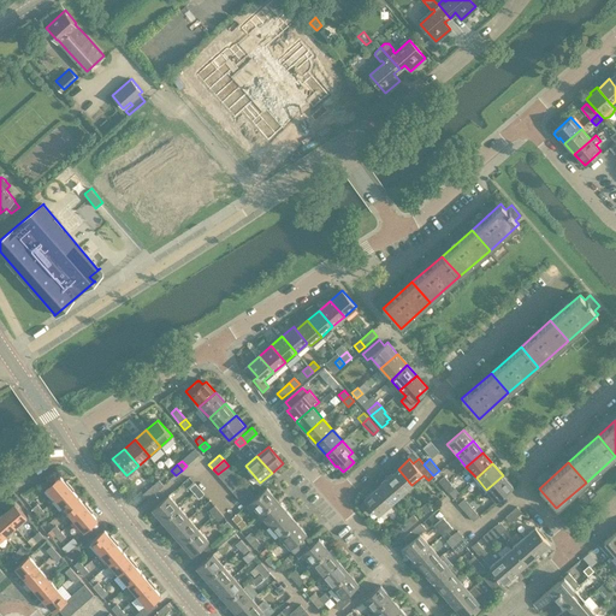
[(221,480),(232,471),(229,466),(218,474),(221,480)]
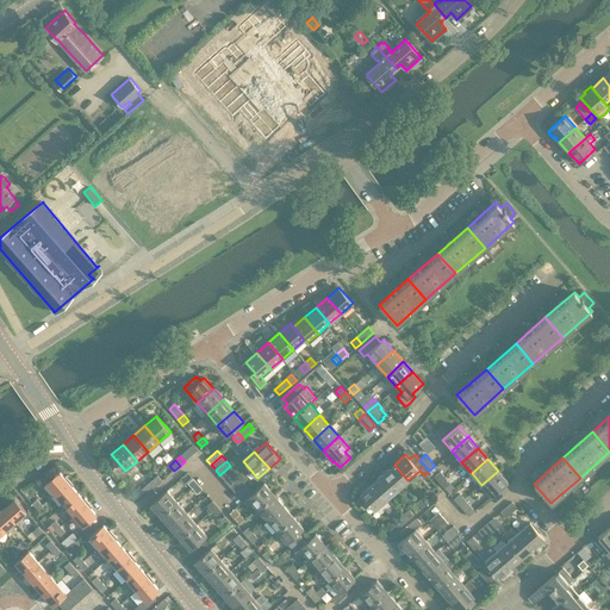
[(397,490),(408,480),(394,465),(383,474),(397,490)]
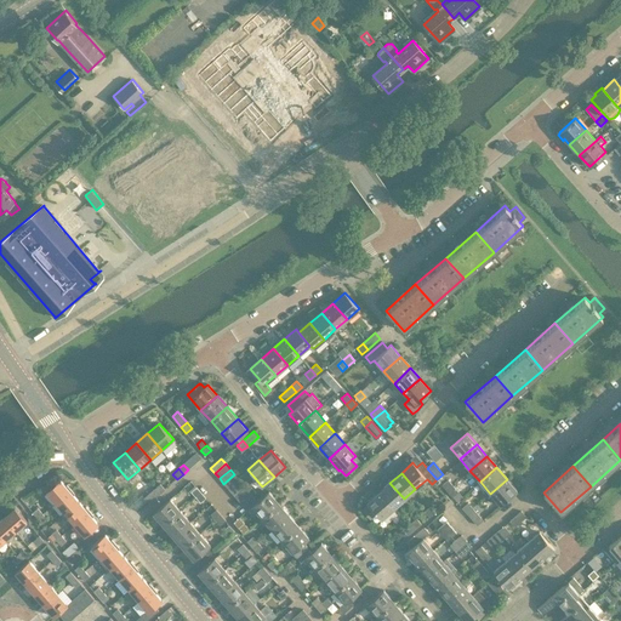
[(228,489),(239,479),(234,474),(223,484),(228,489)]
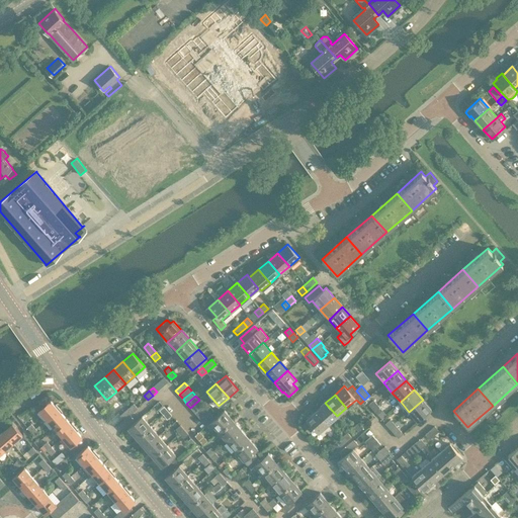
[(50,400),(38,410),(46,419),(58,409),(57,408),(58,407),(56,405),(55,406),(50,400)]
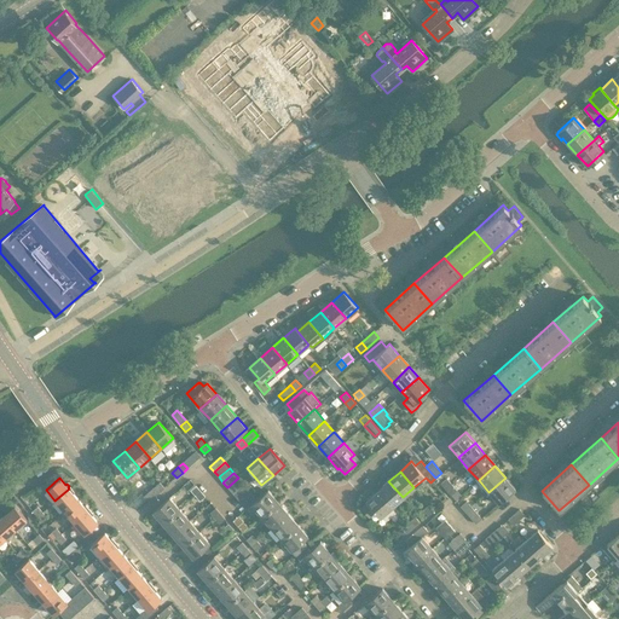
[(232,493),(243,484),(238,478),(227,487),(232,493)]
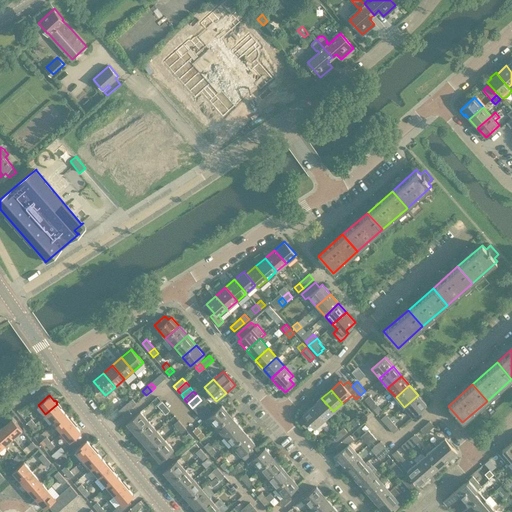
[(368,404),(373,400),(369,395),(364,400),(368,404)]
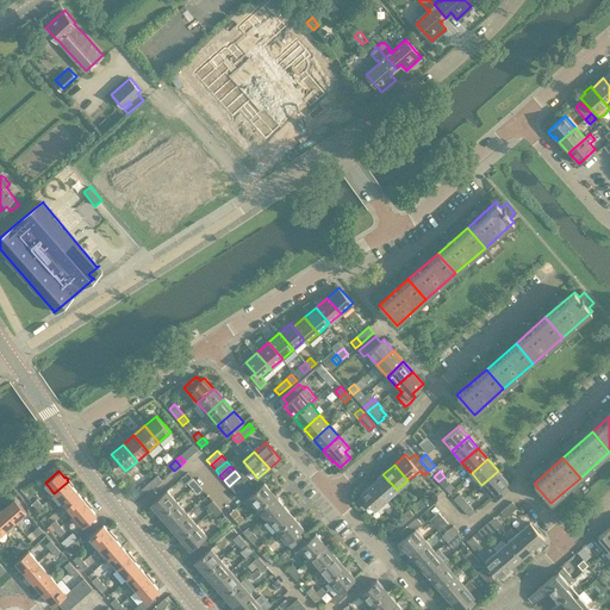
[(491,496),(508,481),(498,471),(481,485),(491,496)]
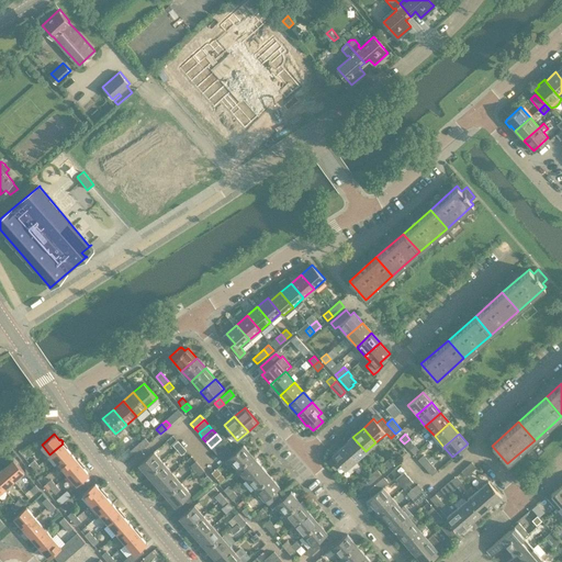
[(355,461),(366,451),(352,437),(343,447),(355,461)]
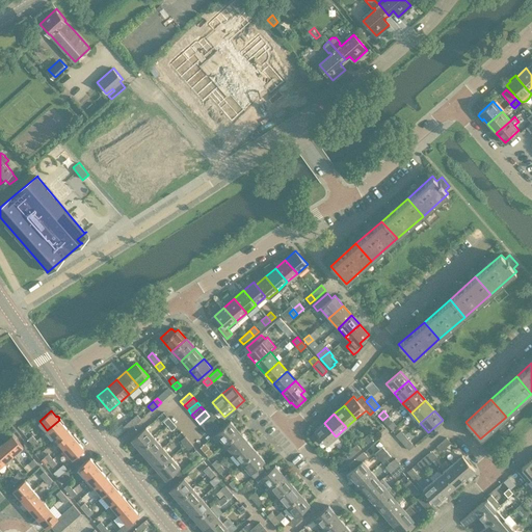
[(204,428),(213,420),(209,416),(200,424),(204,428)]
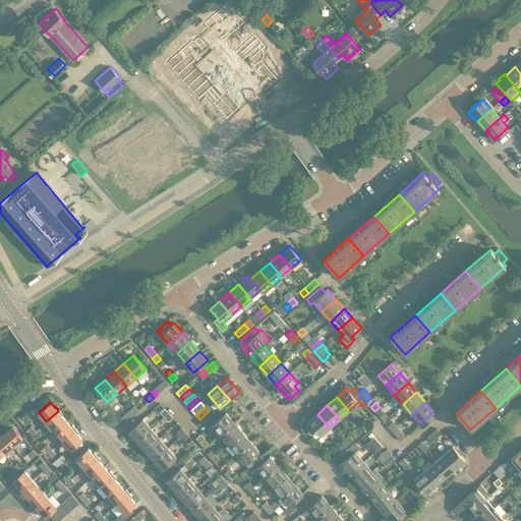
[(379,416),(384,412),(380,407),(374,411),(379,416)]
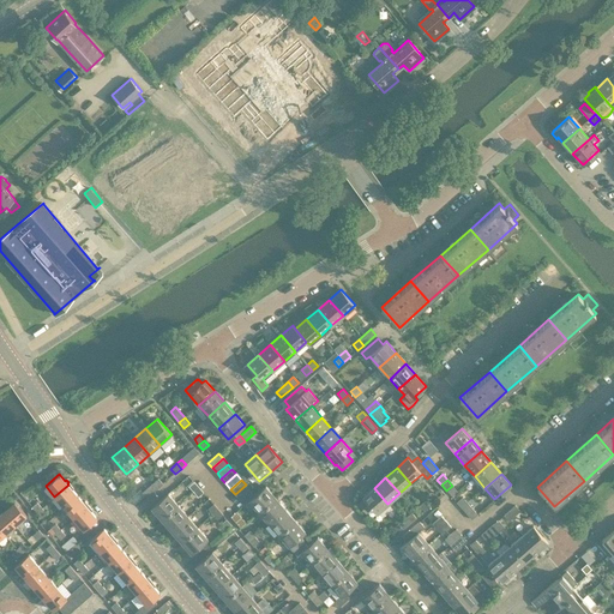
[(148,498),(158,488),(154,482),(143,492),(148,498)]
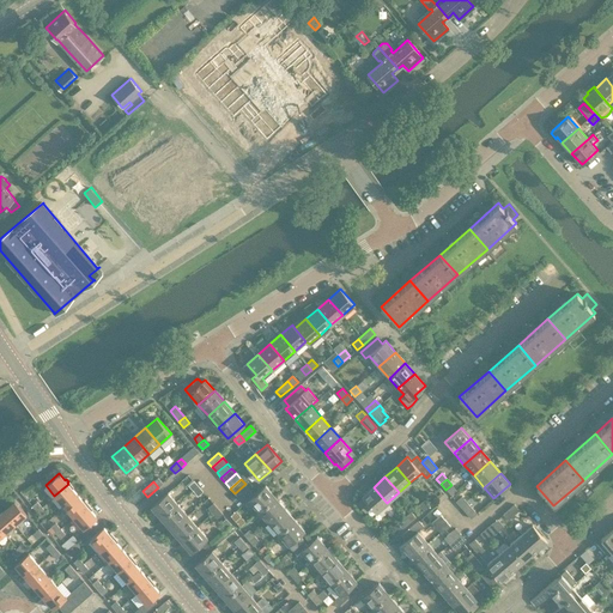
[(68,484),(54,496),(64,507),(78,495),(72,489),(73,487),(71,485),(70,486),(68,484)]
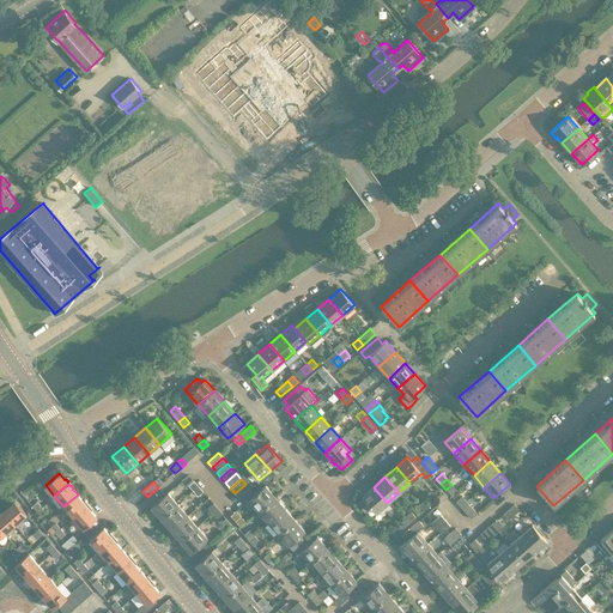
[(240,498),(250,489),(246,484),(235,493),(240,498)]
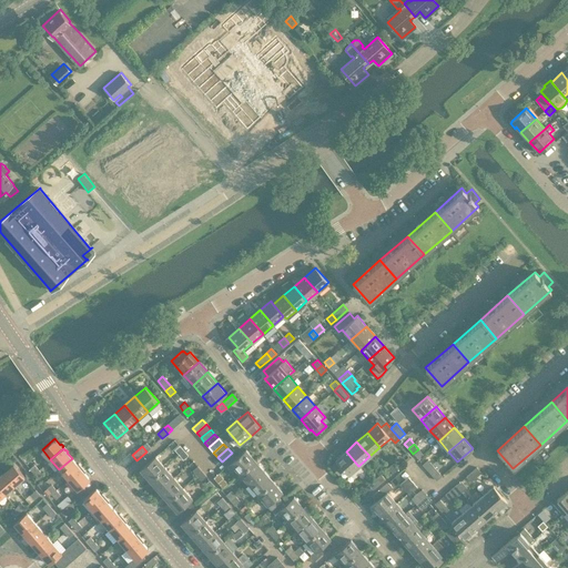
[(183,459),(189,455),(184,449),(179,454),(183,459)]
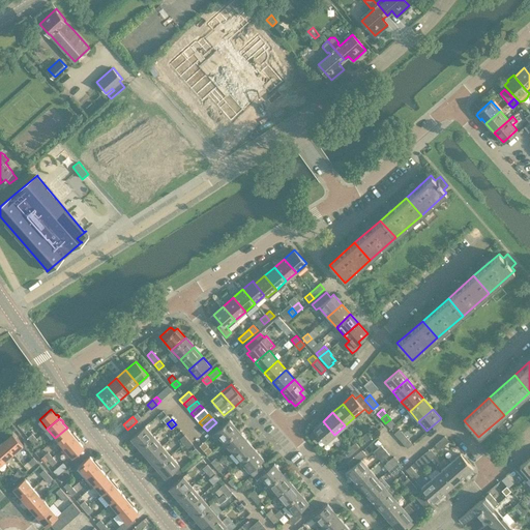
[(224,442),(238,430),(229,419),(219,428),(221,428),(214,433),(224,442)]
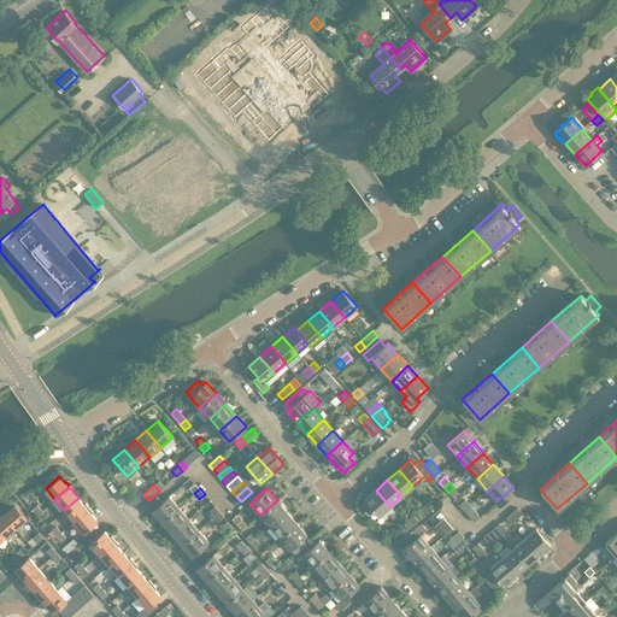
[(378,516),(389,506),(376,491),(365,499),(366,501),(363,504),(362,507),(368,515),(374,510),(378,516)]
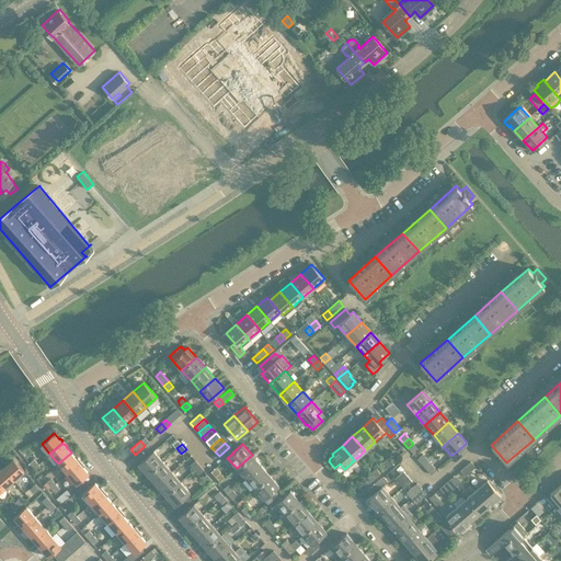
[(233,453),(232,453),(229,447),(219,456),(224,461),(227,458),(233,453)]
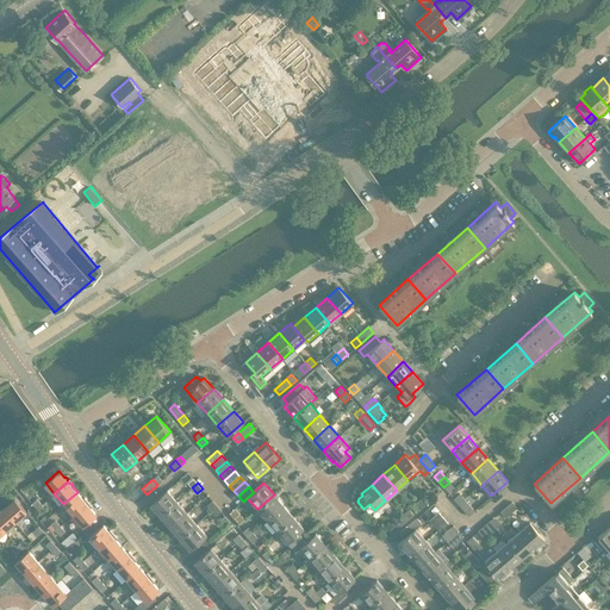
[(160,516),(176,500),(167,490),(150,505),(160,516)]
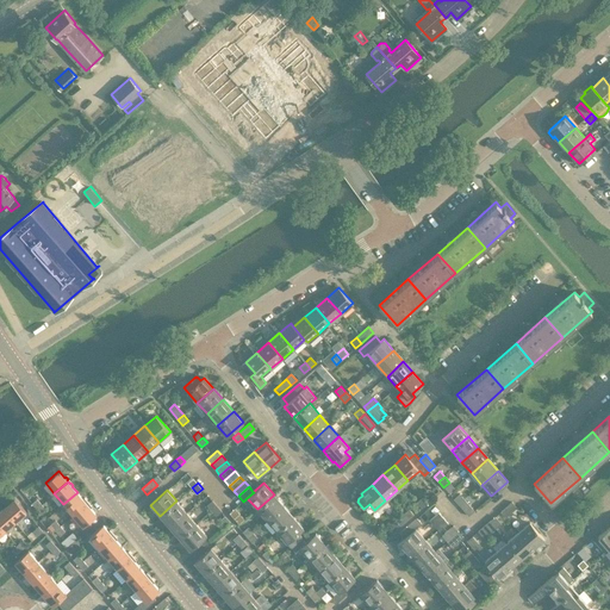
[(78,492),(63,504),(73,515),(86,503),(85,502),(86,500),(83,498),(82,498),(78,492)]
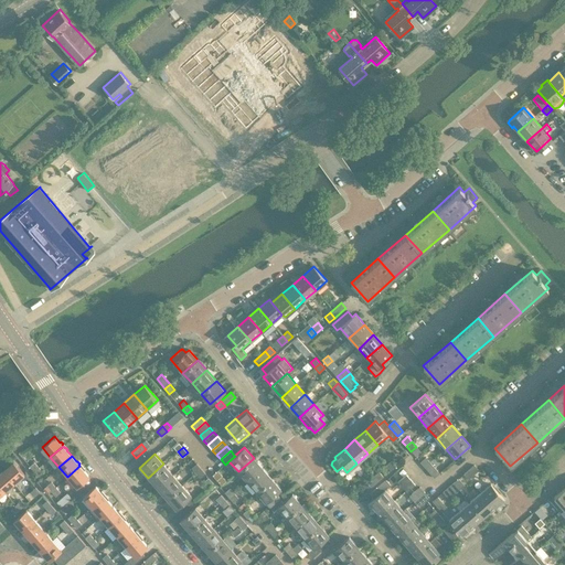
[(424,468),(430,462),(425,457),(419,462),(424,468)]
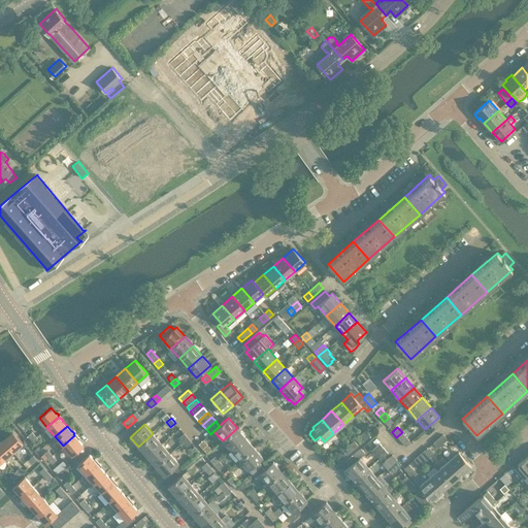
[(231,450),(245,437),(237,428),(223,440),(231,450)]
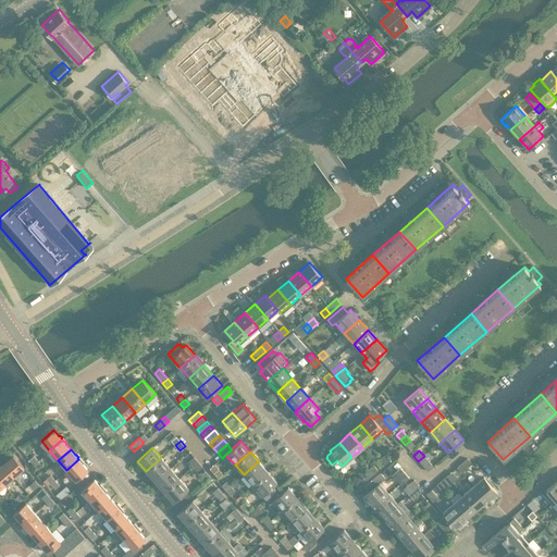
[(4,462),(3,463),(14,475),(24,468),(13,455),(8,460),(7,459),(3,461),(4,462)]
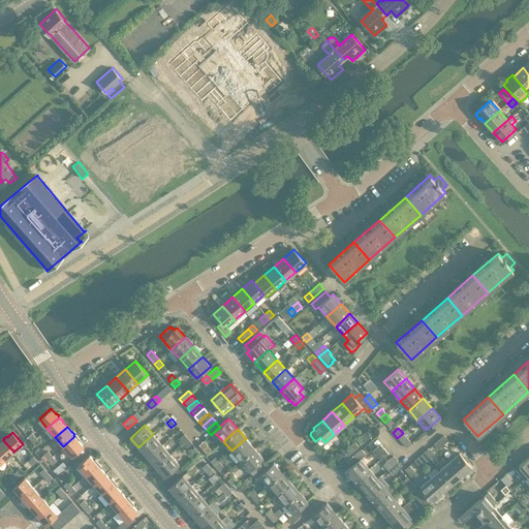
[(406,447),(411,443),(403,433),(397,438),(406,447)]
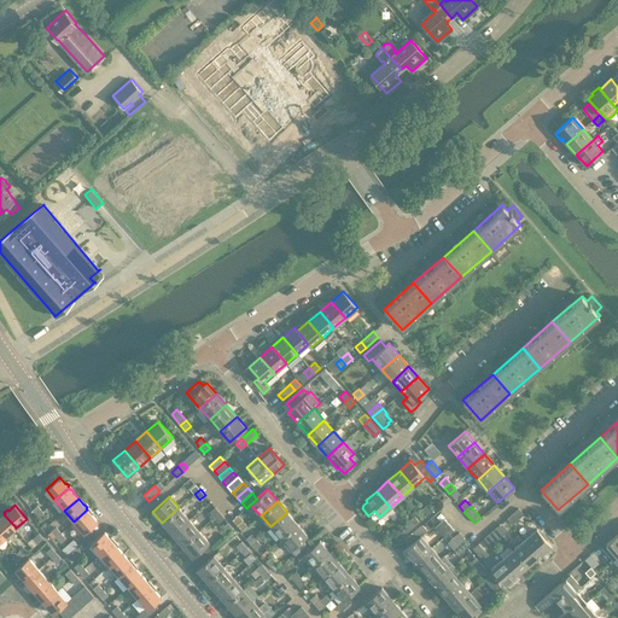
[(173,534),(190,519),(179,507),(162,523),(173,534)]
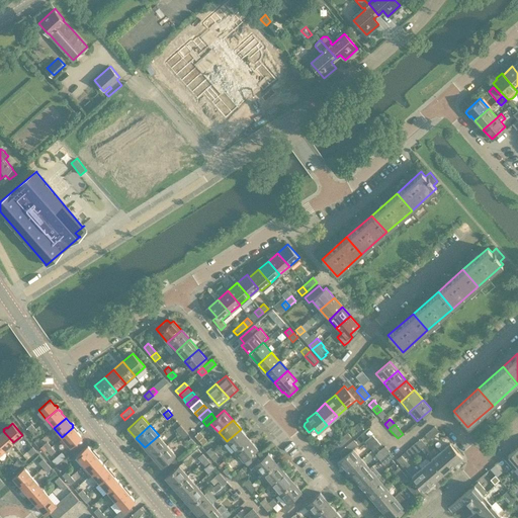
[(429,439),(438,431),(434,426),(425,434),(429,439)]
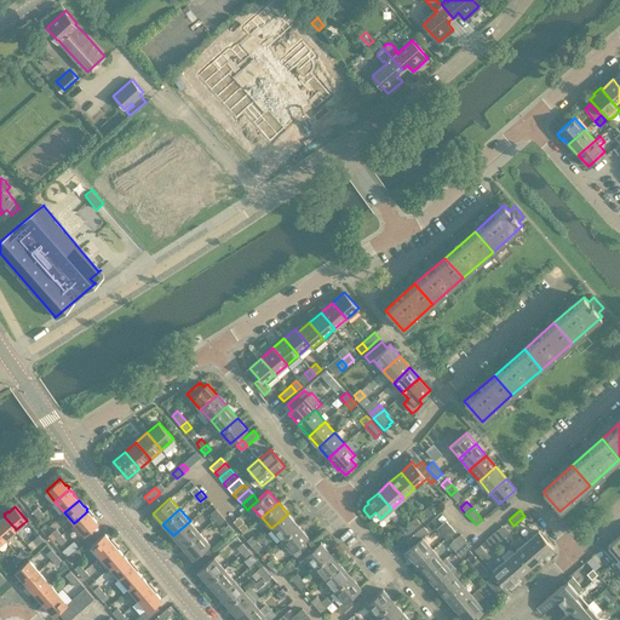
[(87,511),(74,523),(84,534),(97,522),(92,516),(90,512),(90,514),(87,511)]
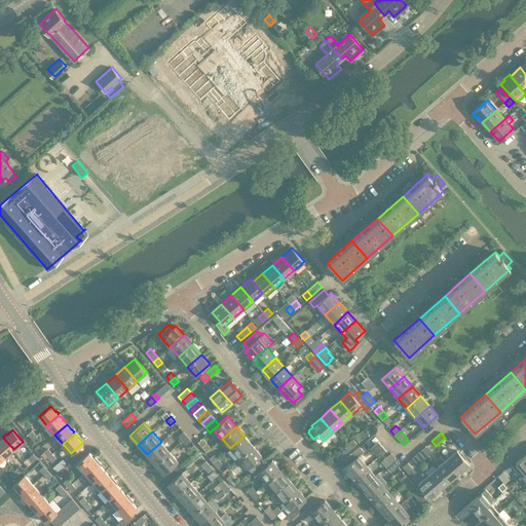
[(36,444),(40,441),(35,436),(31,439),(36,444)]
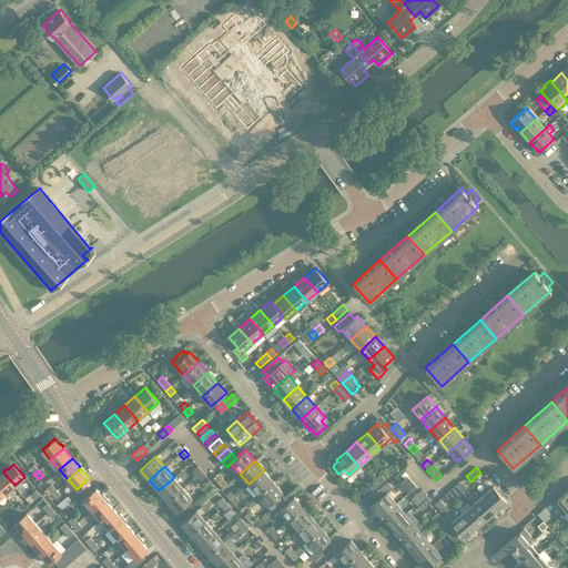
[(202,480),(206,476),(202,470),(196,475),(202,480)]
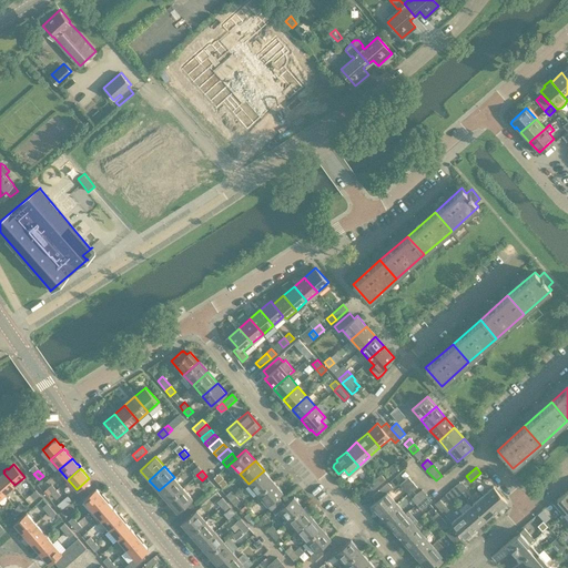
[(257,495),(273,482),(264,470),(249,484),(257,495)]
